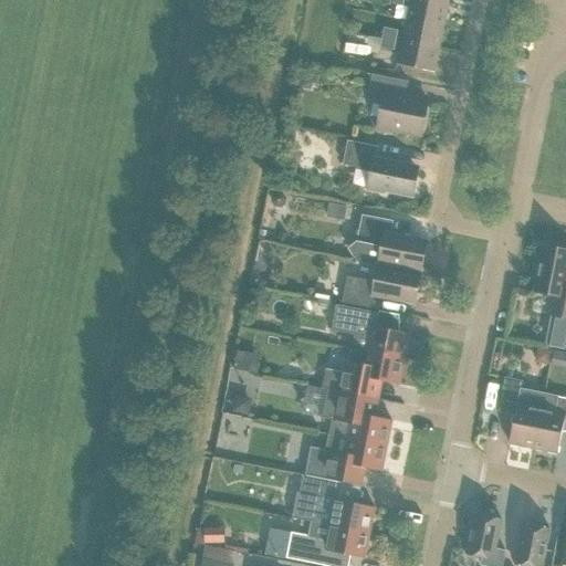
[(443,28),(448,4),(423,0),(410,0),(407,20),(443,28)]
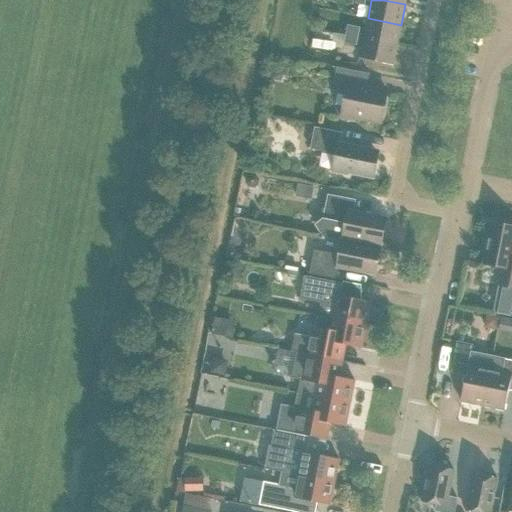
[(397,45),(401,25),(368,18),(364,38),(397,45)]
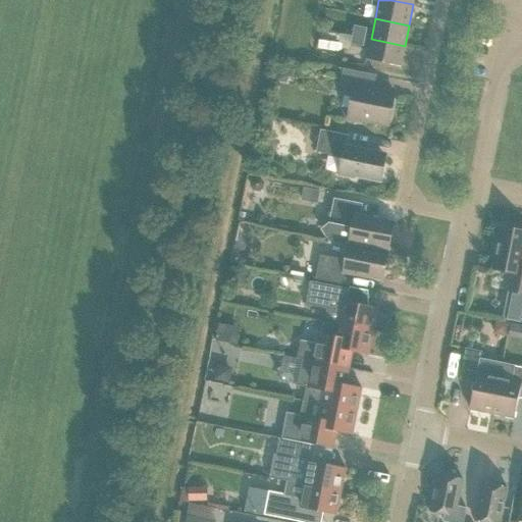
[(353,35),(365,38),(367,29),(355,25),(353,35)]
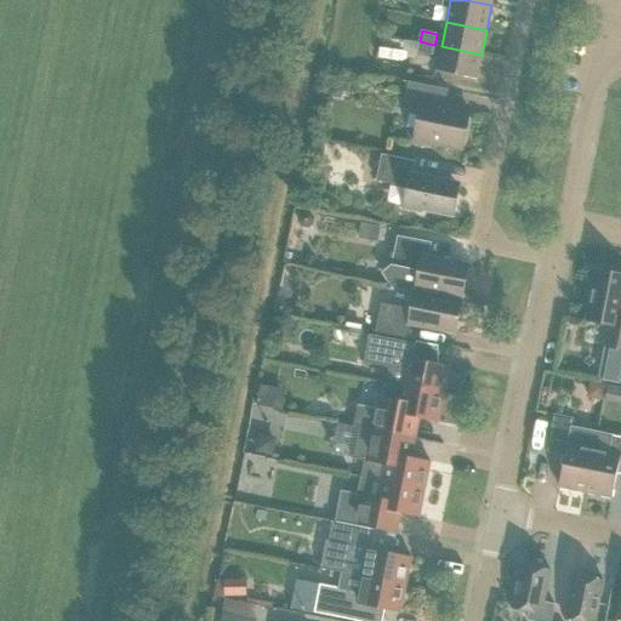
[(433,55),(434,45),(420,41),(417,52),(433,55)]
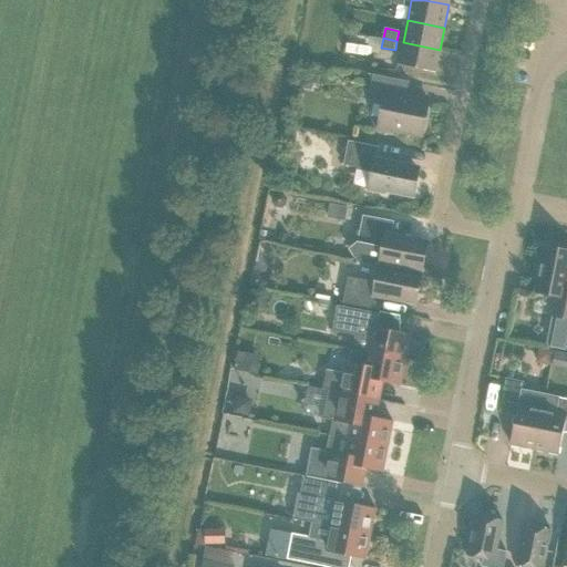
[(435,72),(440,50),(403,42),(399,65),(435,72)]
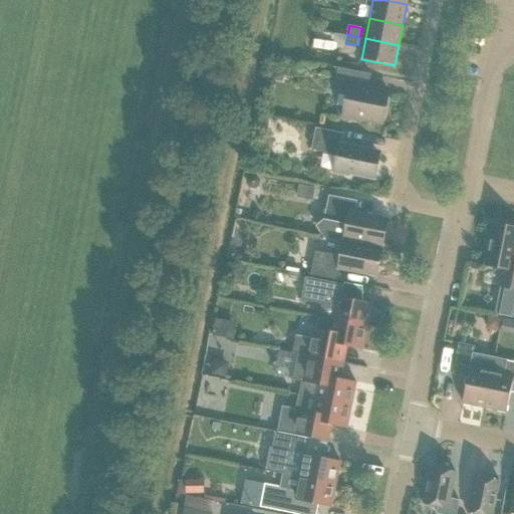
[(370,74),(338,67),(334,86),(348,88),(342,118),(357,121),(357,118),(382,123),(390,92),(362,87),(365,74),(370,75),(370,74)]
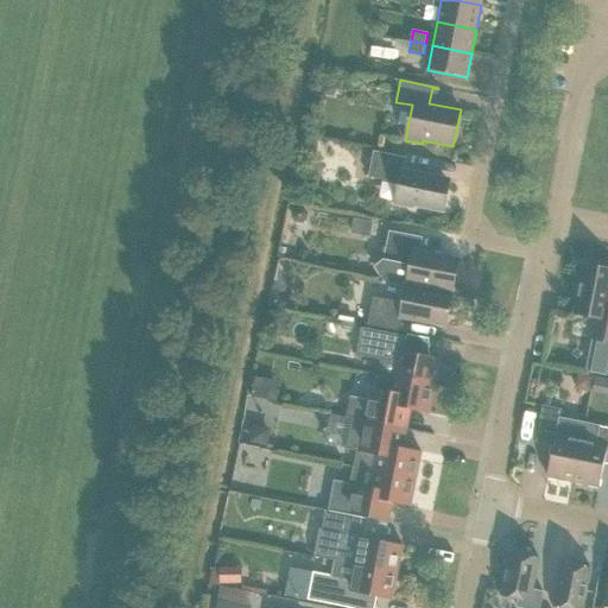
[(336,87),(325,83),(323,95),(334,97),(336,87)]
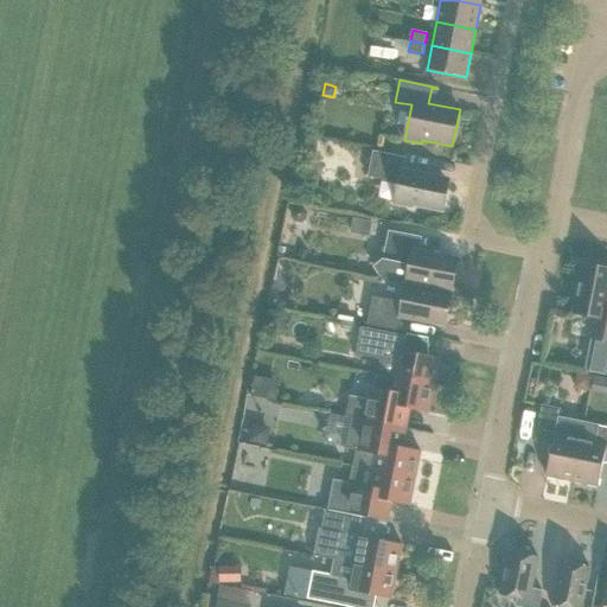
[(439,210),(445,179),(403,171),(406,158),(374,151),(368,177),(398,183),(394,205),(413,209),(414,205),(439,210)]
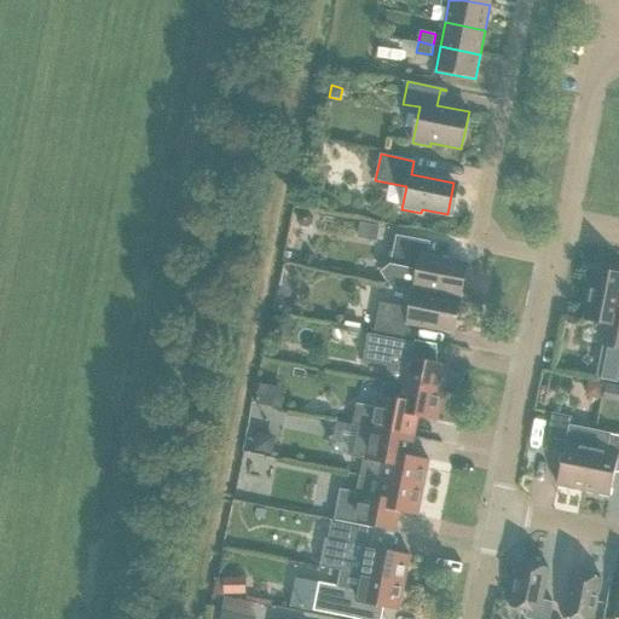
[(298,217),(296,221),(300,226),(306,227),(311,224),(312,218),(308,213),(302,213),(298,217)]
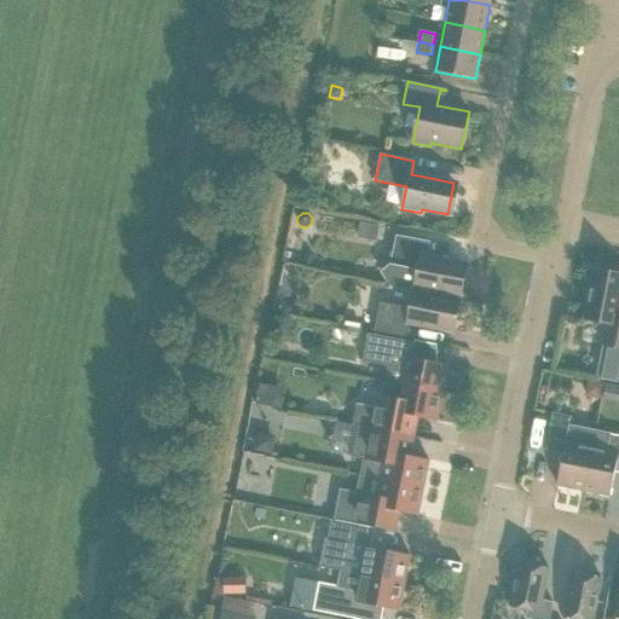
[(362,224),(359,239),(375,242),(377,226),(362,224)]
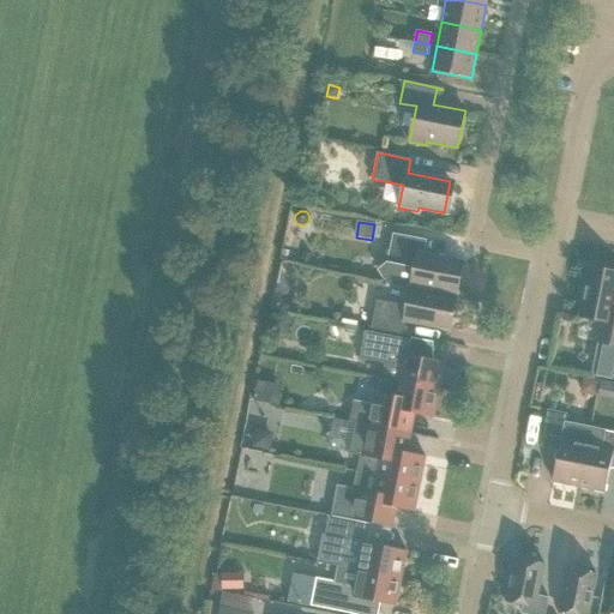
[(457,293),(464,263),(423,254),(427,240),(392,233),(387,263),(377,270),(384,278),(410,284),(457,293)]
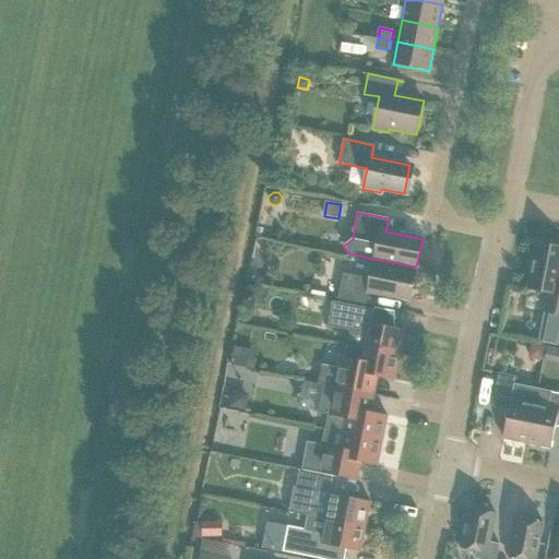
[(558,314),(558,286),(558,280),(558,247),(537,244),(528,288),(549,293),(546,312),(558,314)]
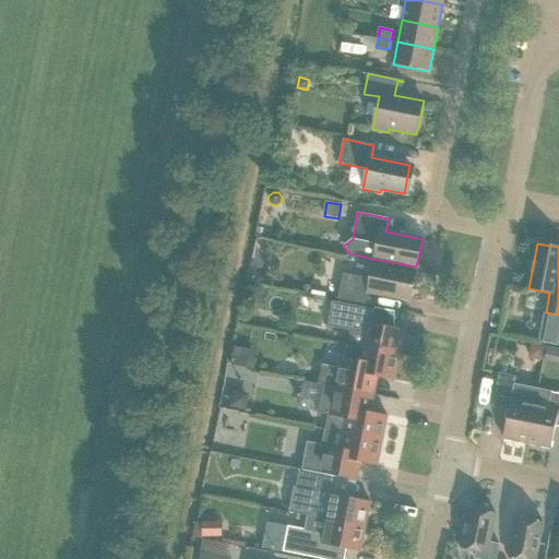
[(409,299),(416,271),(373,263),(370,278),(343,273),(337,299),(367,305),(370,292),(409,299)]
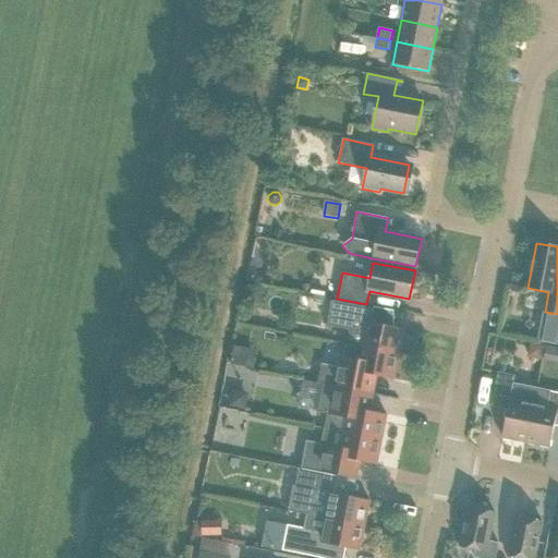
[(346,343),(399,354),(403,329),(393,327),(393,311),(374,306),(373,308),(331,301),(327,325),(349,329),(346,343)]
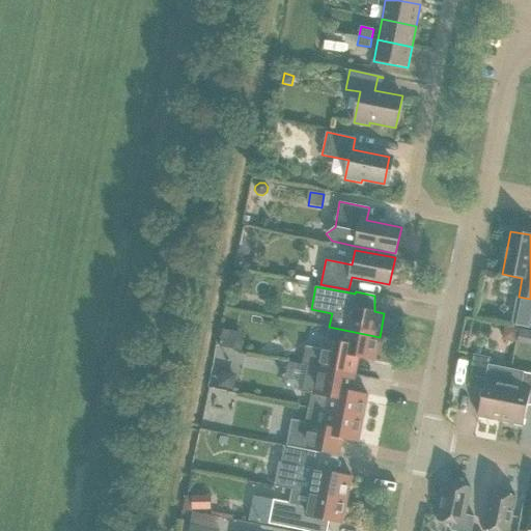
[(530,330),(530,313),(521,312),(519,328),(530,330)]
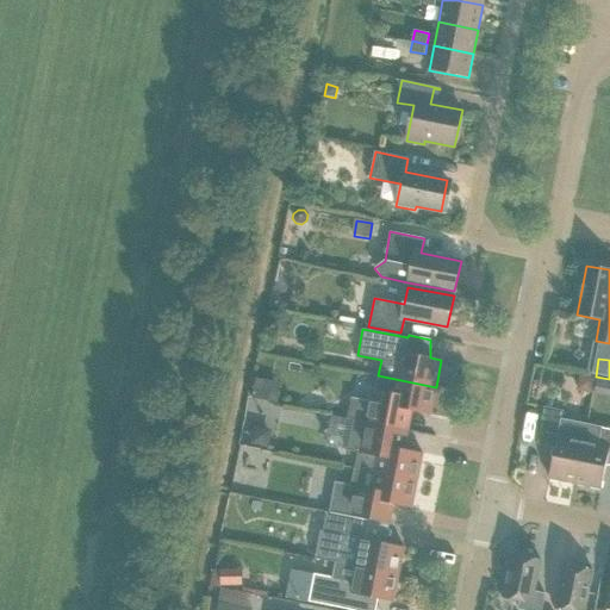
[(592,392),(595,375),(579,373),(576,388),(592,392)]
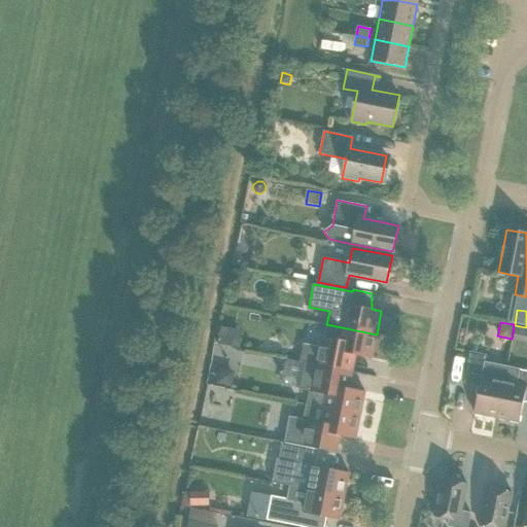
[(372,358),(377,335),(326,324),(324,338),(322,337),(319,348),(304,345),(301,361),(305,362),(346,371),(349,354),(372,358)]
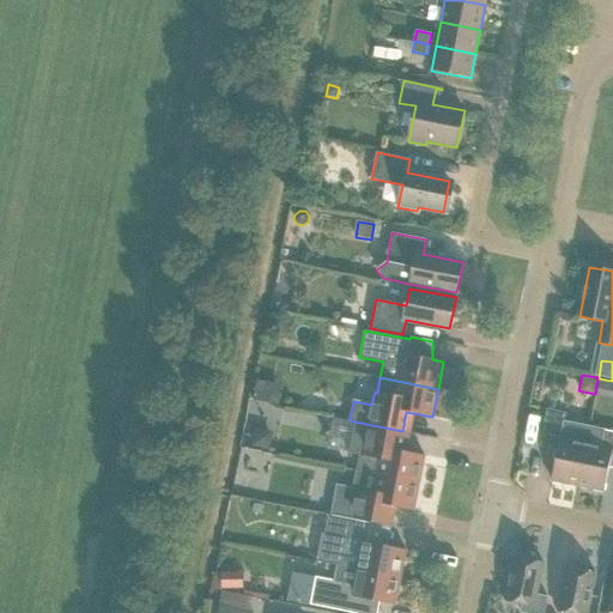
[(253,398),(280,401),(284,382),(255,378),(253,398)]
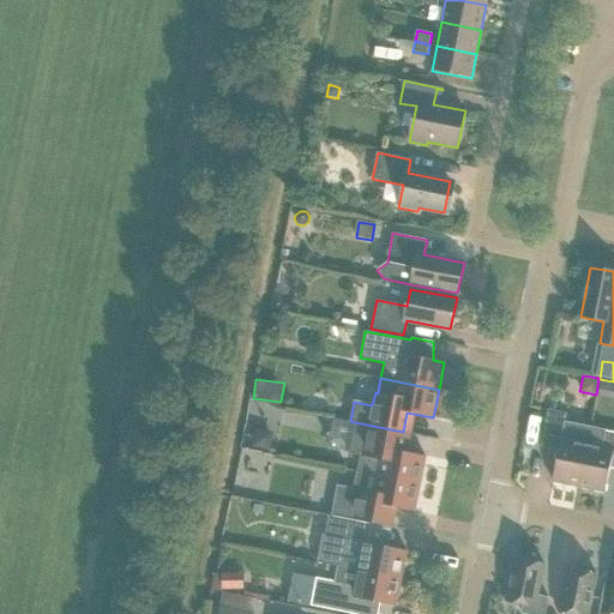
[(579,487),(588,443),(561,438),(567,414),(548,410),(541,447),(559,451),(553,482),(579,487)]
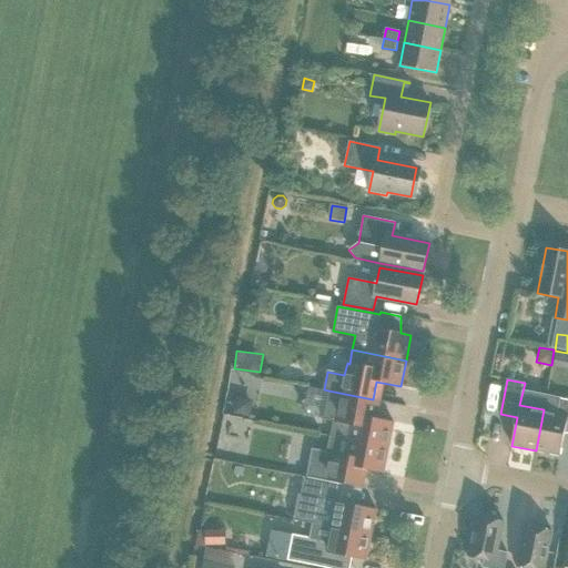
[(379,401),(373,399),(328,391),(323,419),(334,421),(331,436),(350,439),(388,447),(394,422),(376,418),(379,401)]
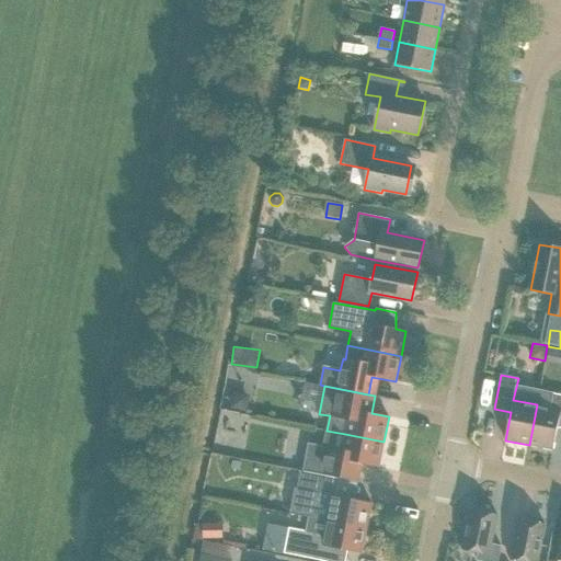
[(232,391),(228,409),(245,412),(250,396),(232,391)]
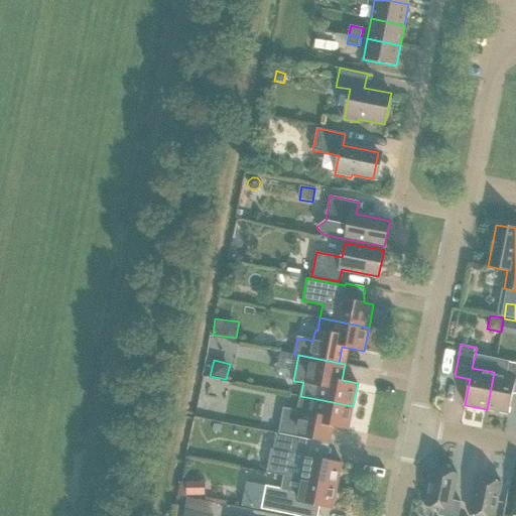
[(515,387),(515,363),(496,360),(494,372),(487,409),(508,414),(514,387),(515,387)]
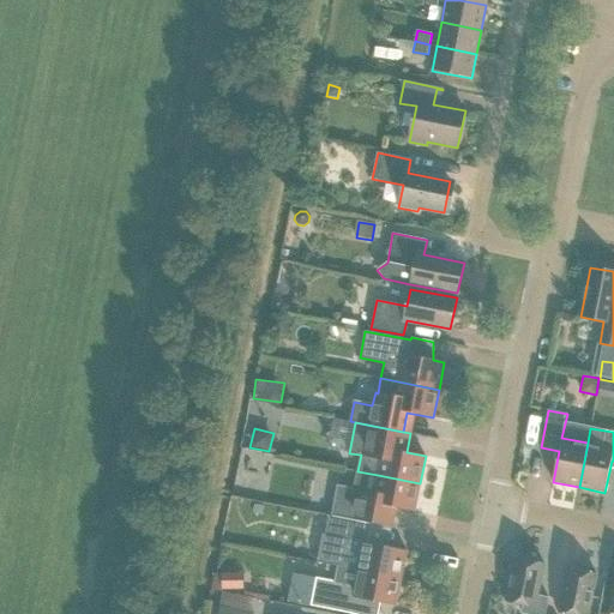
[(378,475),(357,471),(356,471),(353,488),(337,485),(331,516),(369,523),(369,524),(393,528),(397,509),(414,511),(420,483),(378,475)]
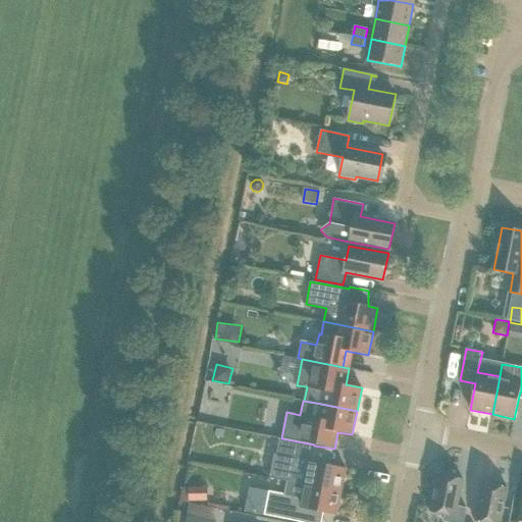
[(314,446),(281,438),(279,438),(274,464),(293,468),(290,481),(306,484),(341,491),(346,468),(311,461),(314,446)]
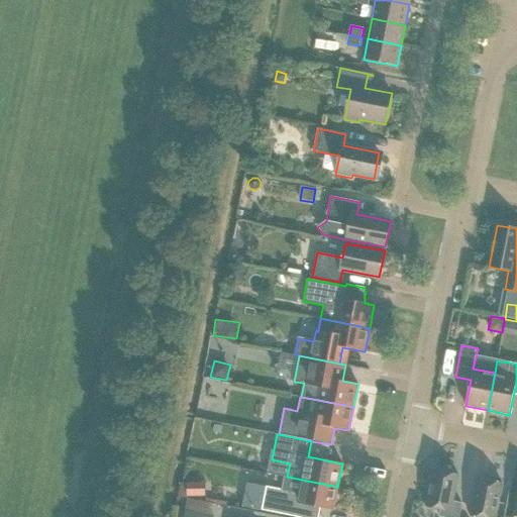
[(450,511),(458,475),(434,470),(427,507),(450,511)]
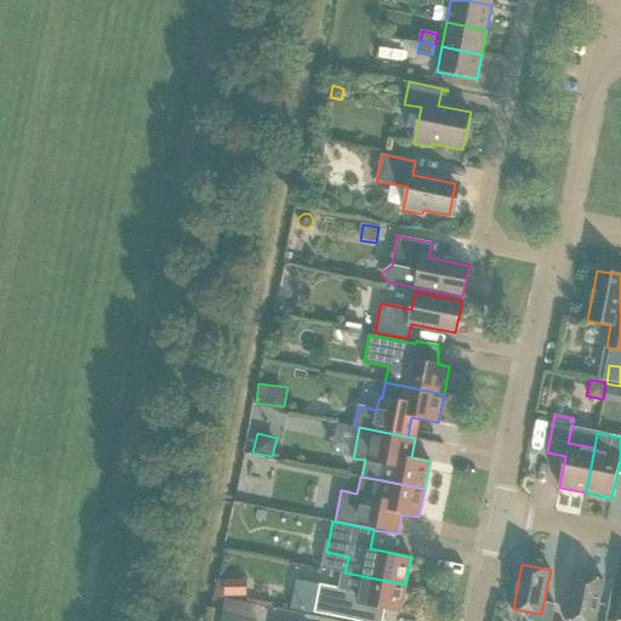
[(364,576),(345,573),(341,571),(337,587),(320,584),(314,613),(358,620),(382,620),(385,609),(400,613),(405,585),(364,576)]
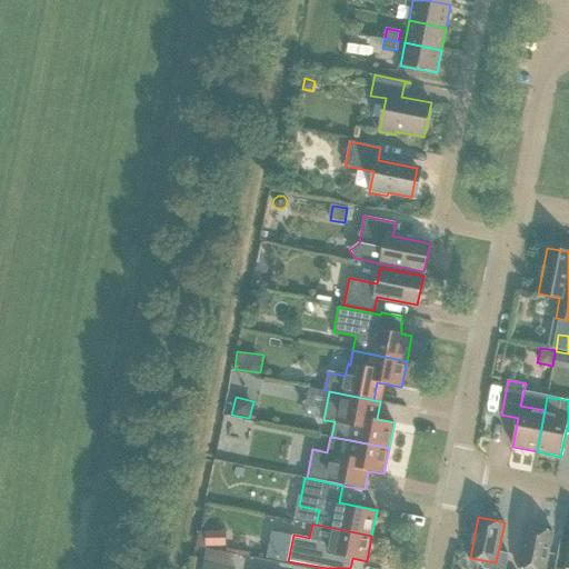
[(527,568),(545,568),(552,532),(527,527),(518,567),(527,568)]
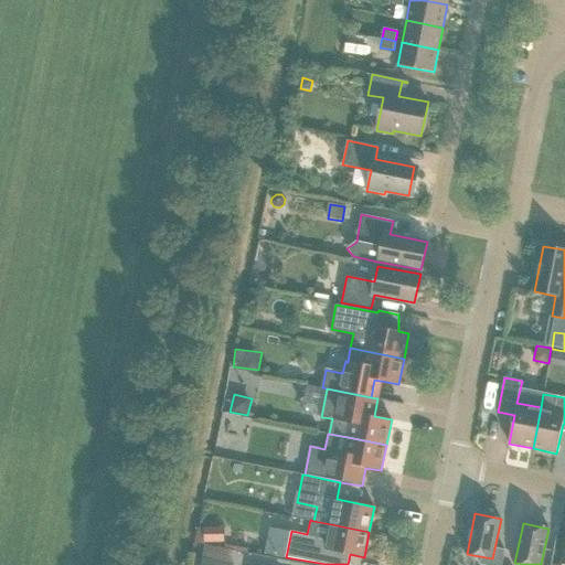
[(201,526),(201,541),(224,541),(225,526),(201,526)]
